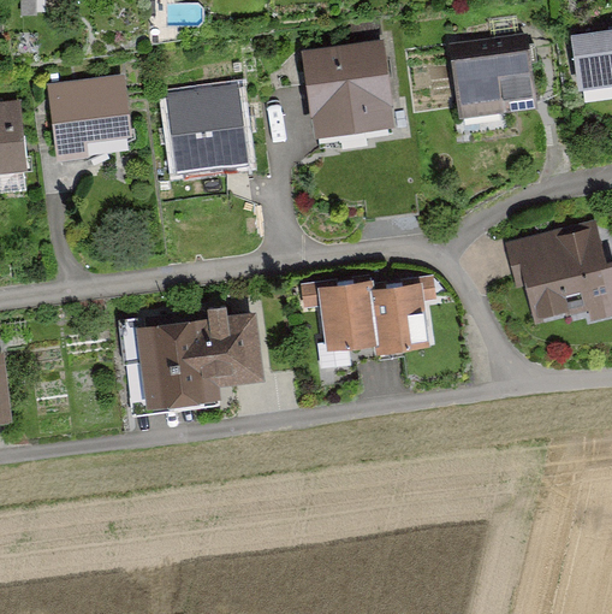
[(611,30),(572,37),(581,92),(611,86),(611,30)]
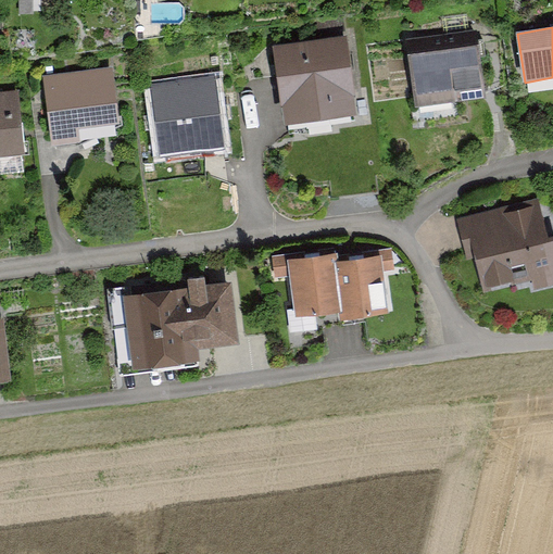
[(344,35),(272,45),(283,125),(355,115),(344,35)]
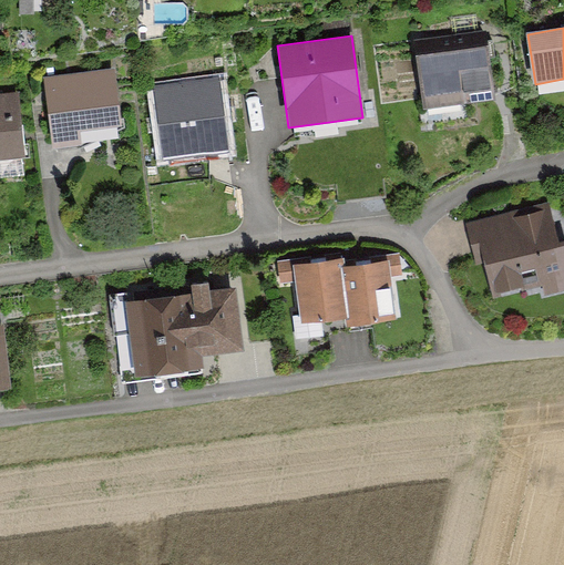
[(488,36),(414,44),(423,110),(495,101),(488,36)]
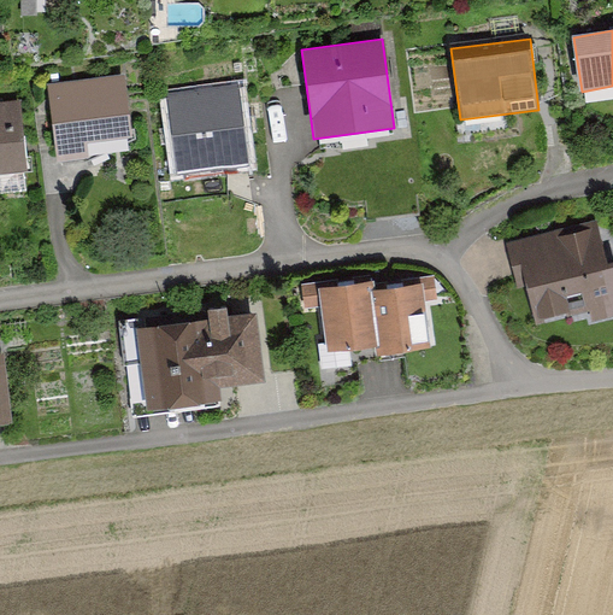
[(123,78),(46,88),(57,164),(88,159),(86,144),(130,138),(123,78)]
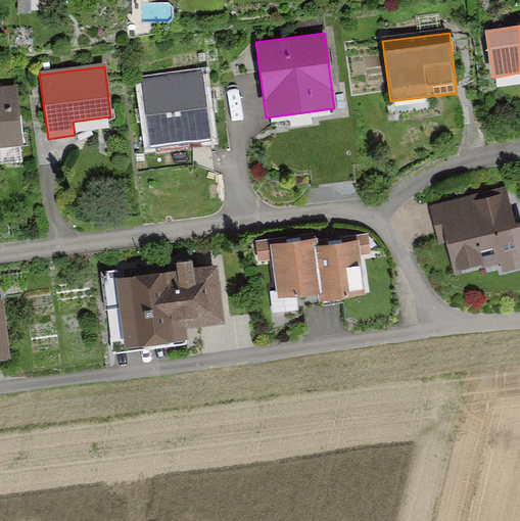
[(200,72),(141,80),(151,147),(209,138),(200,72)]
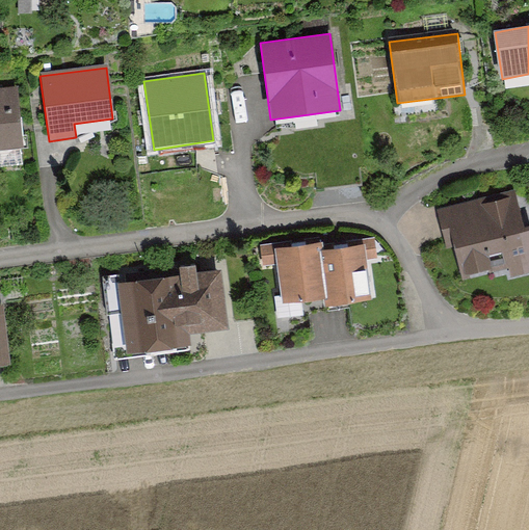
[(0,150),(22,148),(16,87),(0,88),(0,150)]
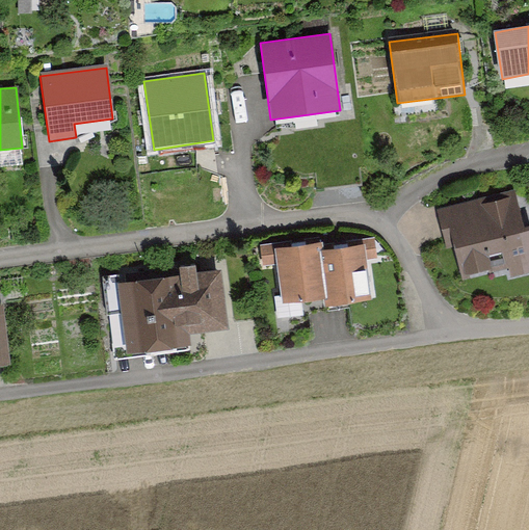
[(528,267),(528,209),(524,191),(445,212),(465,285),(528,267)]
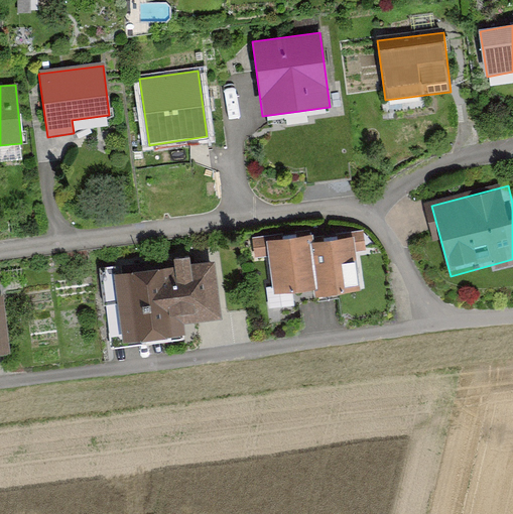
[(310,236),(270,241),(276,291),(317,286),(311,244),(310,236)]
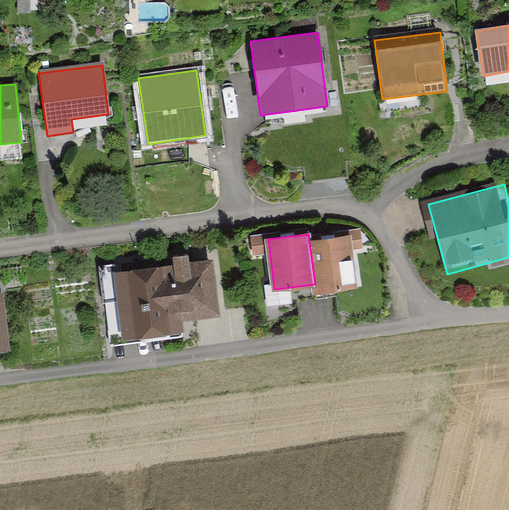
[(355,289),(347,236),(309,242),(315,284),(317,294),(355,289)]
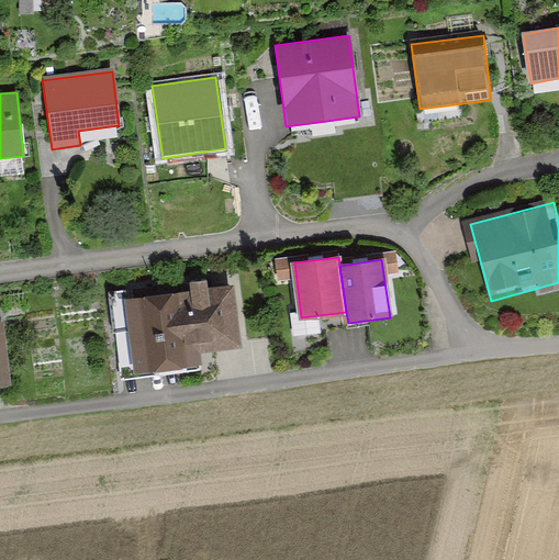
[(200,351),(241,346),(232,284),(124,299),(134,374),(202,366),(200,351)]
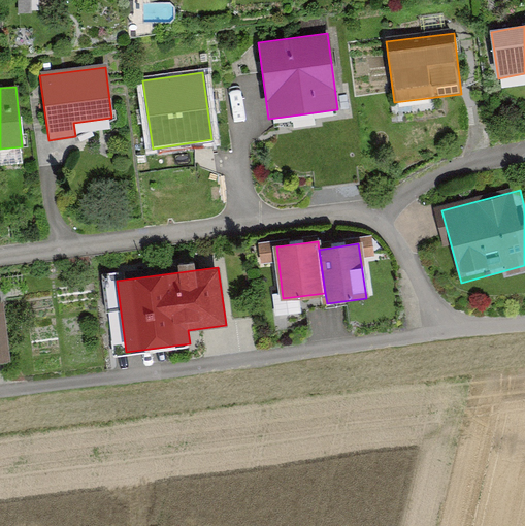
[(4,304),(0,305),(0,366),(11,364),(4,304)]
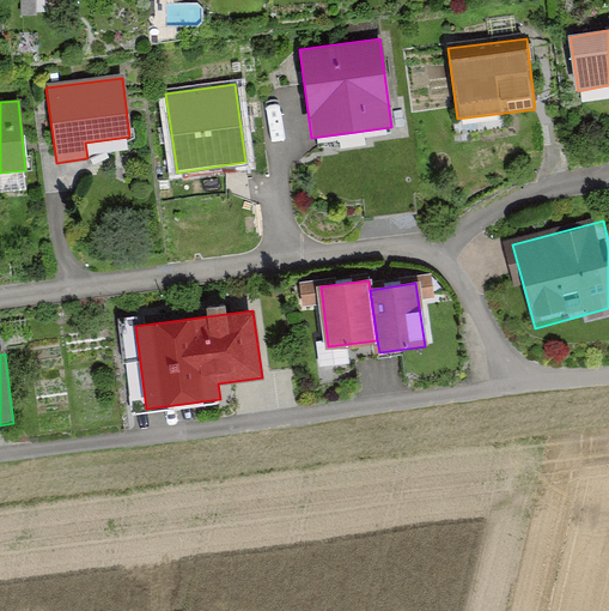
All buildings are outlined.
